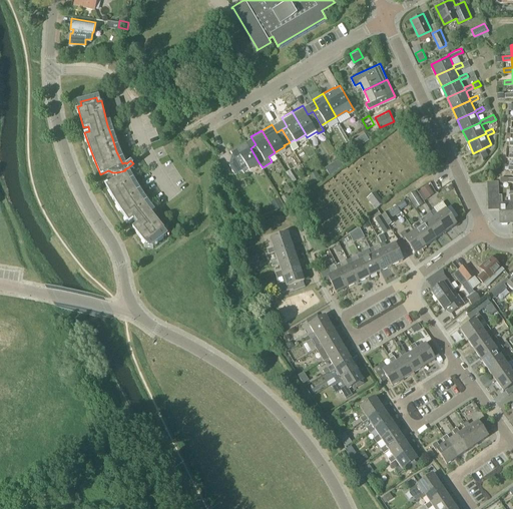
[(243,171),(259,162),(250,148),(245,139),(229,148),(235,158),(228,162),(235,172),(242,168),(243,171)]
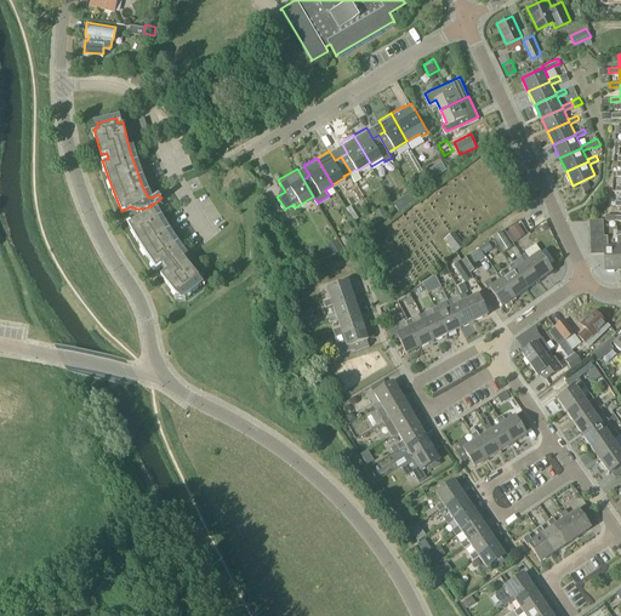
[(199,275),(180,250),(170,237),(161,223),(153,209),(127,222),(137,239),(146,254),(157,268),(161,264),(165,269),(160,273),(176,294),(180,290),(183,295),(199,283),(195,278),(199,275)]
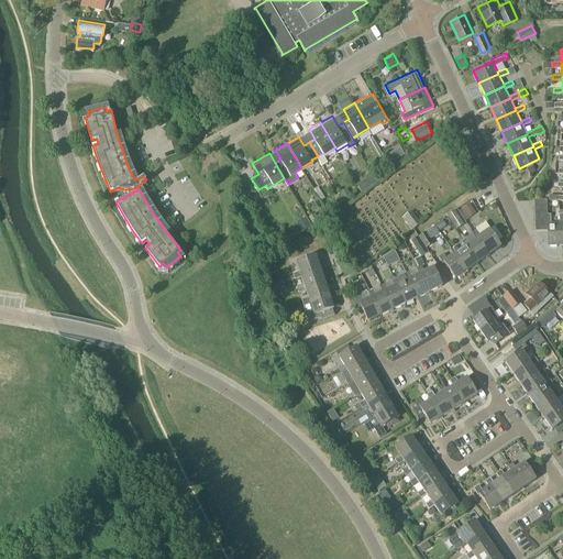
[(465,218),(476,210),(470,200),(459,208),(465,218)]
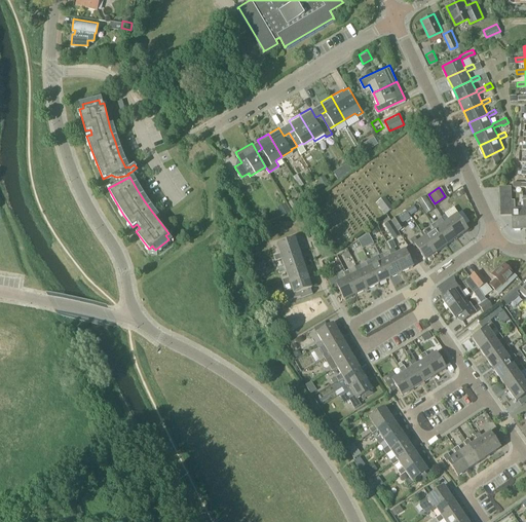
[(426,212),(434,207),(425,193),(417,198),(426,212)]
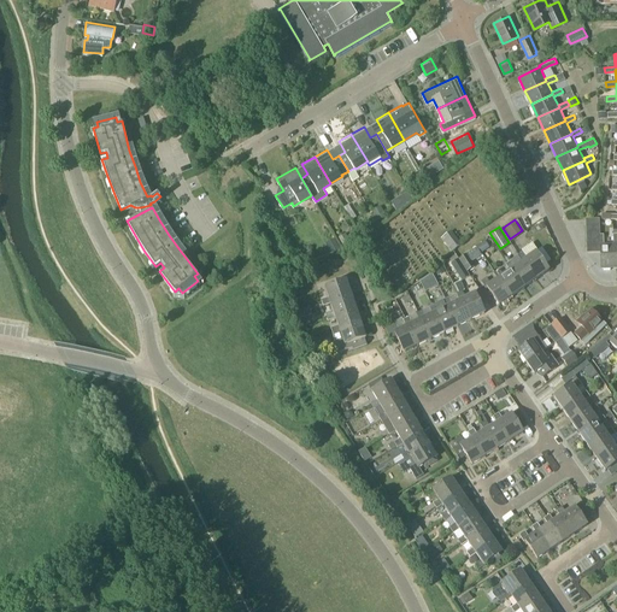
[(451,249),(462,241),(451,228),(440,235),(451,249)]
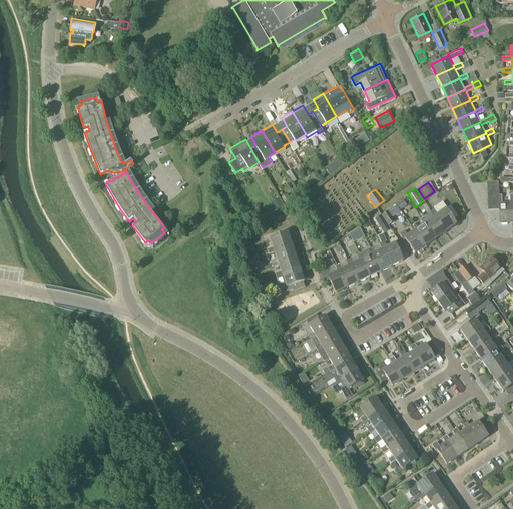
[(287,191),(281,194),(285,201),(291,197),(287,191)]
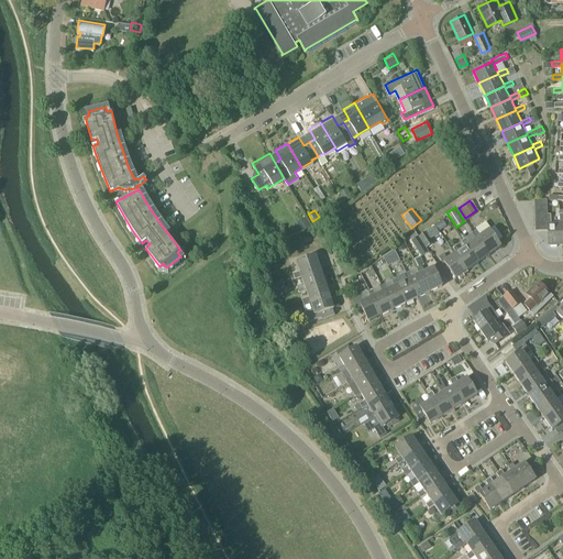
[(548,212),(545,212),(545,216),(547,222),(548,222),(548,228),(549,243),(562,242),(561,220),(560,220),(551,221),(550,212),(548,212)]
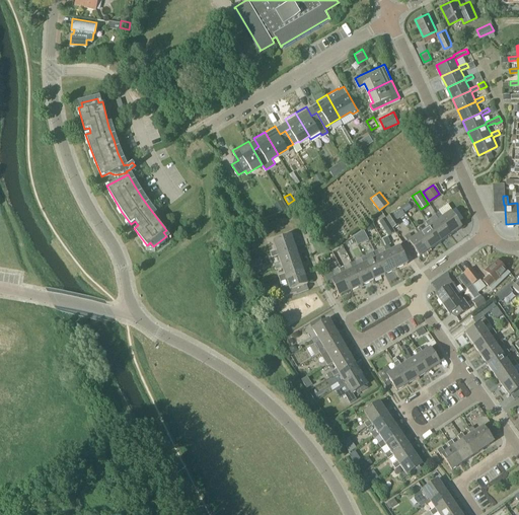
[(397,215),(414,204),(411,199),(393,209),(397,215)]
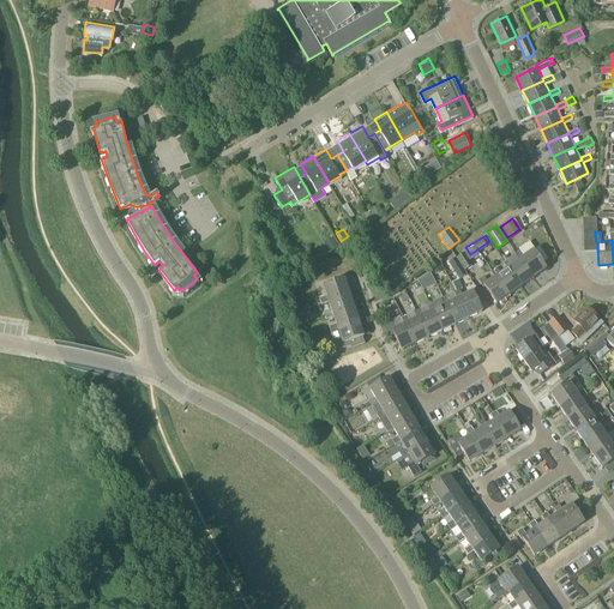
[(301,261),(314,255),(309,246),(298,252),(301,261)]
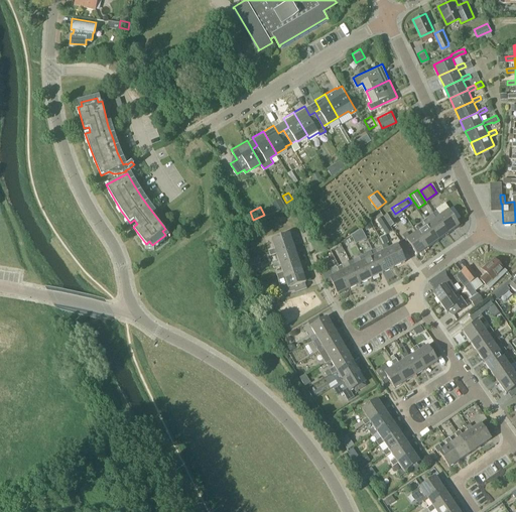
[(437,216),(447,231),(459,224),(447,208),(440,213),(437,209),(432,212),(436,217),(437,216)]
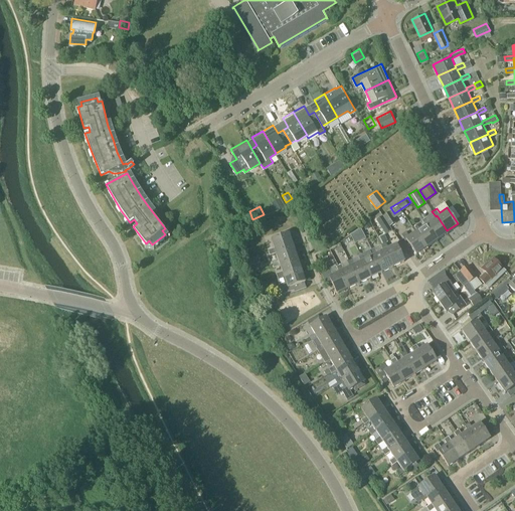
[(389,209),(383,213),(389,223),(395,219),(389,209)]
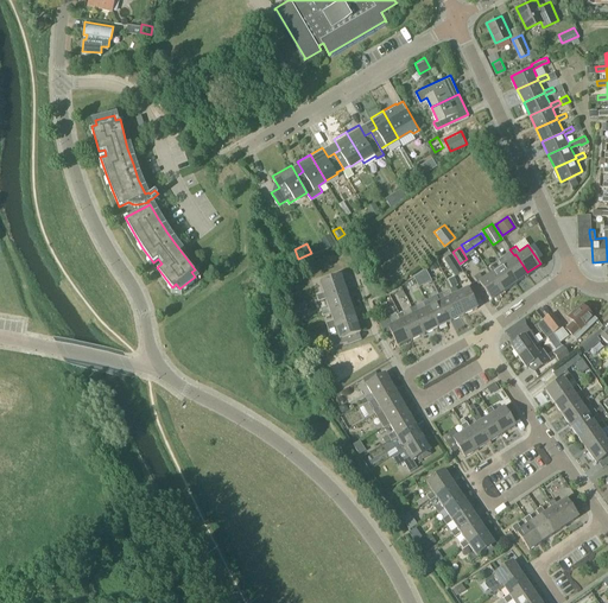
[(449,265),(456,260),(451,252),(449,248),(443,252),(445,256),(444,256),(449,265)]
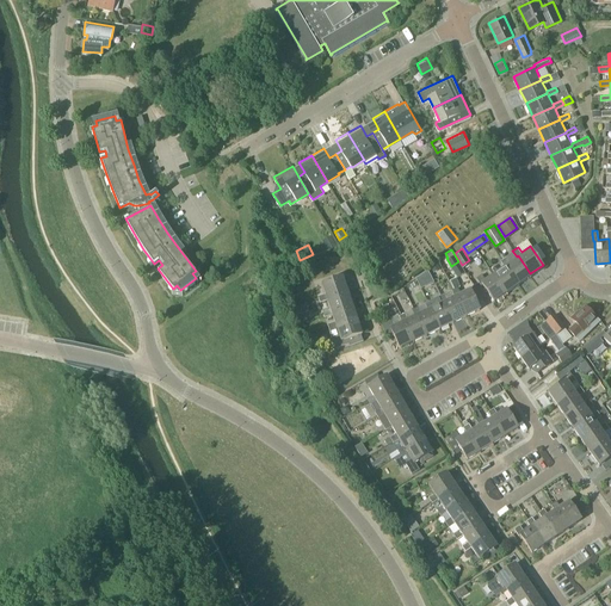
[(518,255),(517,257),(510,261),(506,255),(500,259),(505,265),(506,264),(518,282),(530,273),(518,255)]
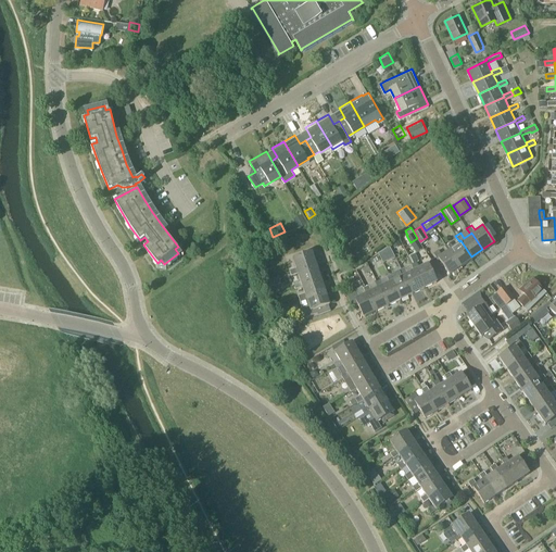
[(416,251),(422,246),(417,238),(411,242),(416,251)]
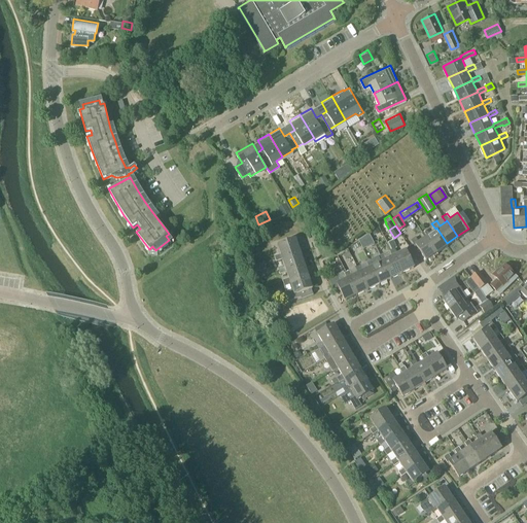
[(375,237),(385,236),(384,228),(374,230),(375,237)]
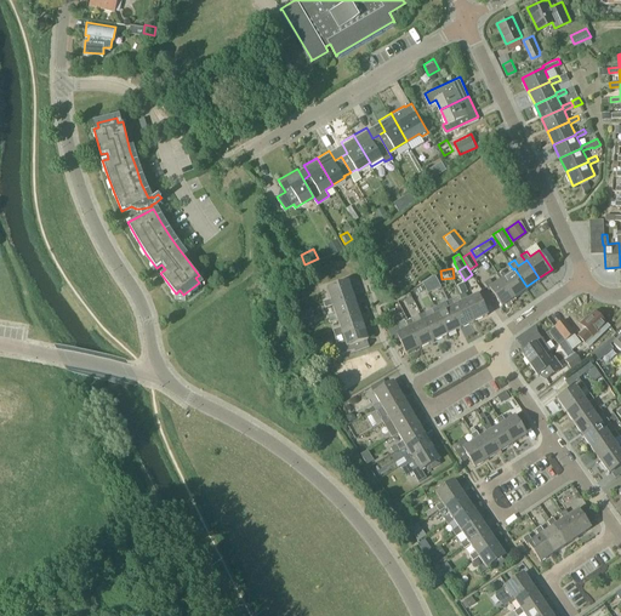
[(514,295),(527,286),(514,268),(513,269),(505,274),(501,268),(496,272),(500,278),(501,277),(514,295)]
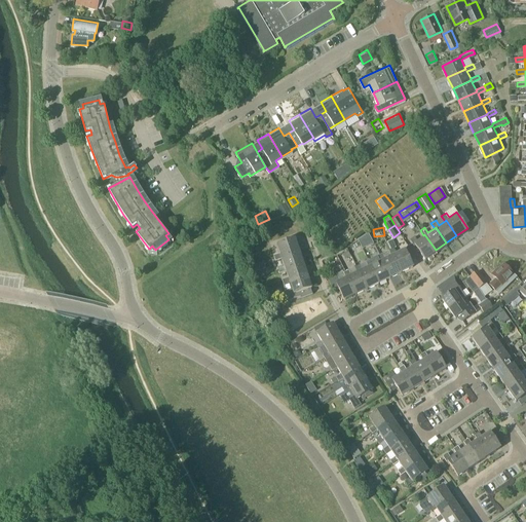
[(368,244),(373,240),(368,231),(363,234),(368,244)]
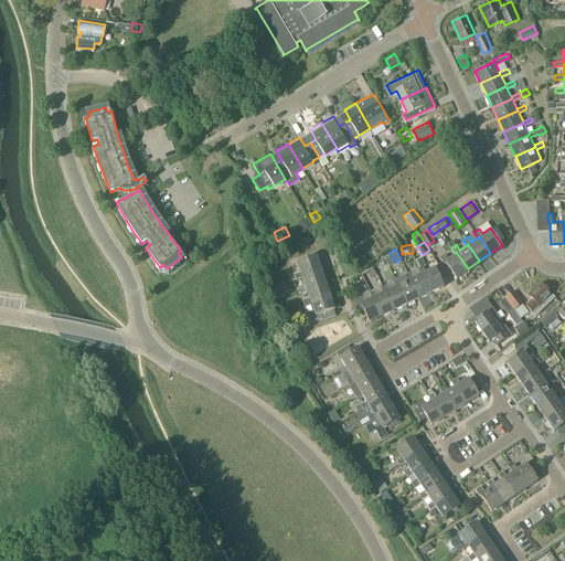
[(455,253),(448,257),(445,252),(439,255),(445,262),(446,261),(457,276),(468,268),(456,252),(455,253)]
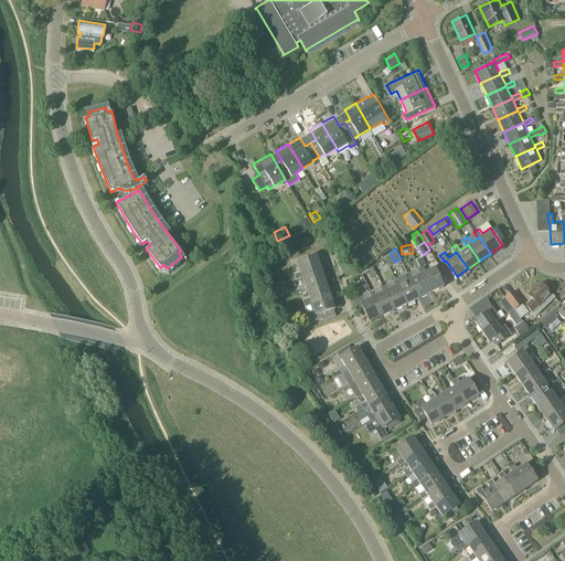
[(304,274),(322,267),(318,254),(299,261),(301,268),(294,271),(296,276),(304,274)]
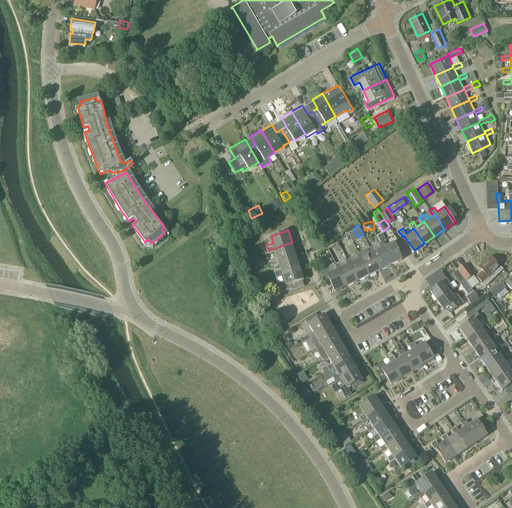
[(382,247),(389,263),(402,257),(394,241),(386,245),(383,239),(378,242),(380,247),(382,247)]
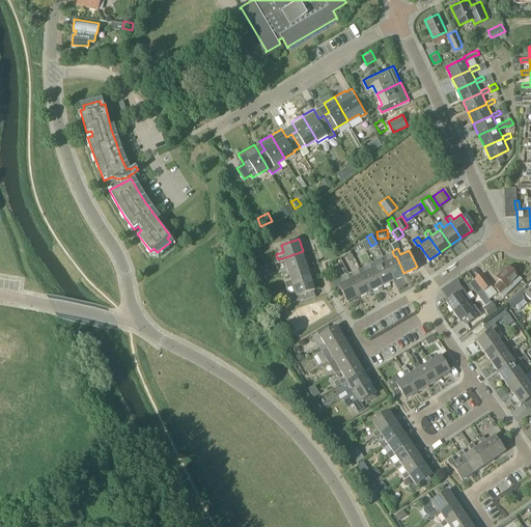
[(289,269),(307,262),(303,251),(285,257),(287,264),(280,266),(282,272),(289,270),(289,269)]
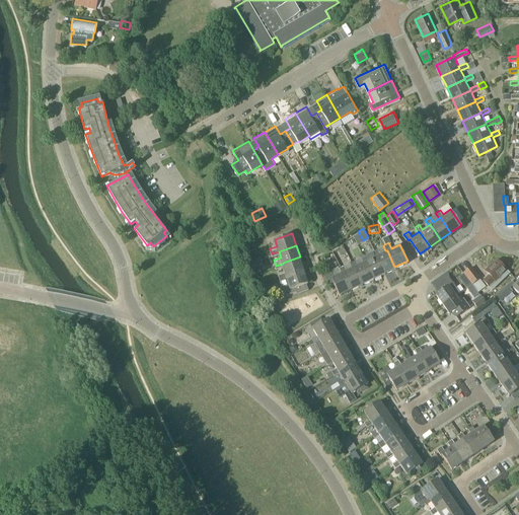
[(385,250),(379,253),(376,248),(372,250),(374,256),(376,255),(384,272),(394,267),(387,250),(385,250)]
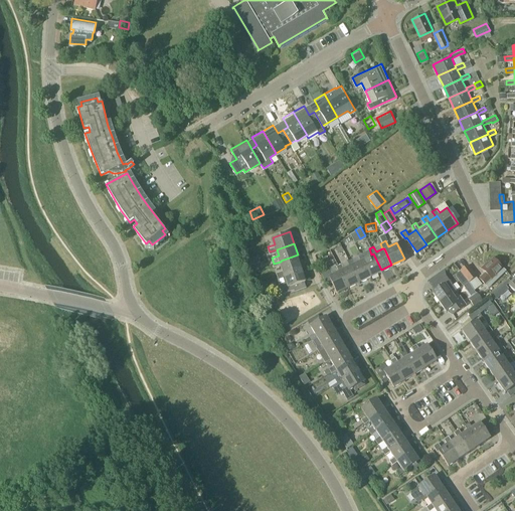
[(371,254),(365,257),(363,251),(358,253),(360,260),(361,260),(362,259),(370,276),(381,270),(373,253),(371,254)]
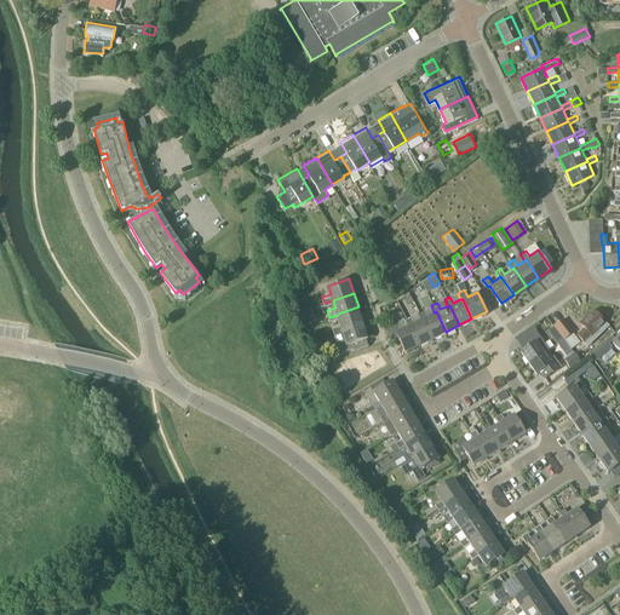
[(343,328),(363,321),(359,306),(338,314),(338,315),(340,322),(333,325),(336,332),(343,328)]
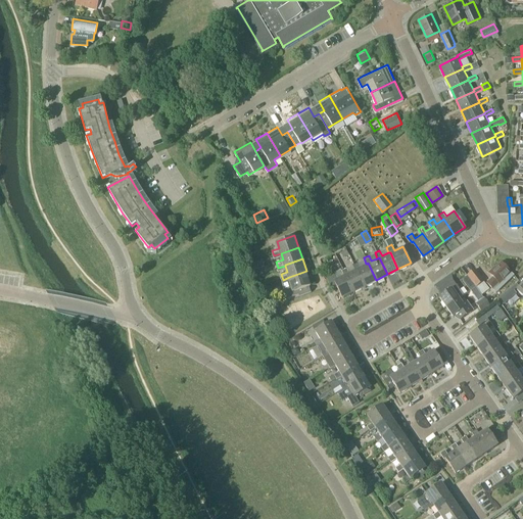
[(511,271),(502,261),(495,266),(494,265),(488,271),(492,275),(486,281),(492,287),(504,276),(505,276),(511,271)]
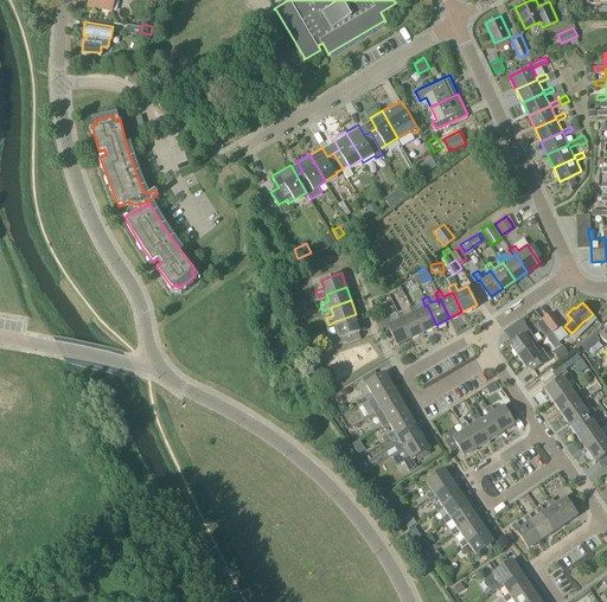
[(426,306),(425,306),(417,309),(414,303),(409,306),(411,312),(413,312),(423,331),(436,325),(427,305),(426,306)]
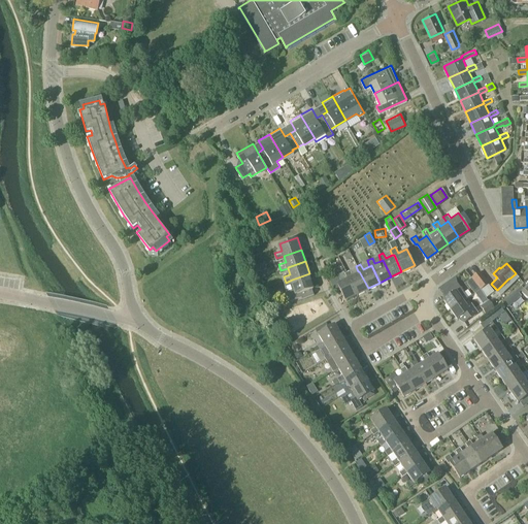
[(359,271),(358,271),(352,274),(349,269),(344,271),(347,277),(348,276),(356,294),(368,288),(359,271)]
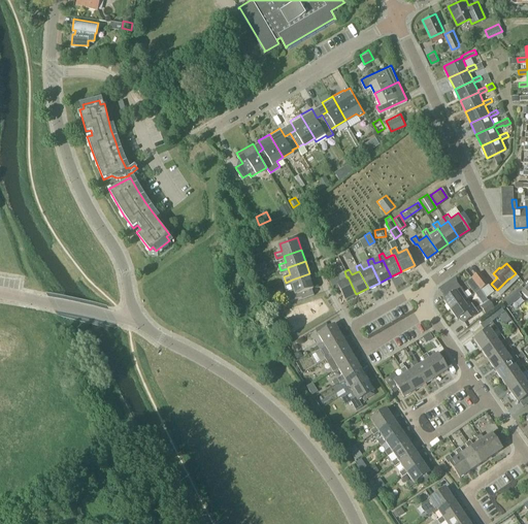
[(494,289),(488,282),(489,281),(480,269),(471,275),(481,288),(487,295),(494,289)]
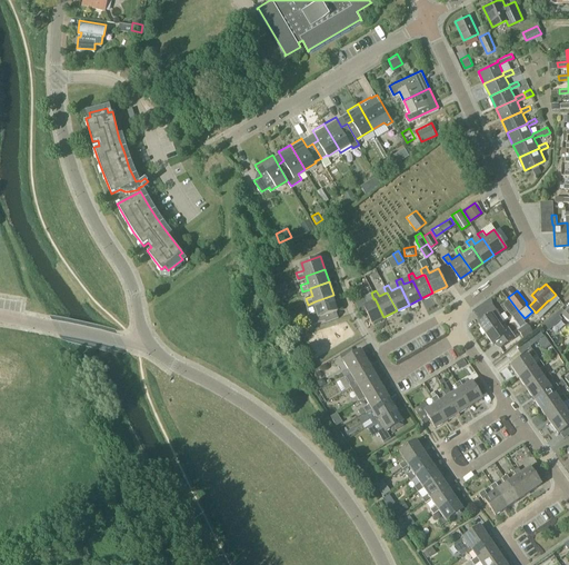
[(315,301),(318,309),(310,311),(310,313),(309,313),(312,323),(325,318),(323,313),(338,308),(333,295),(315,301)]
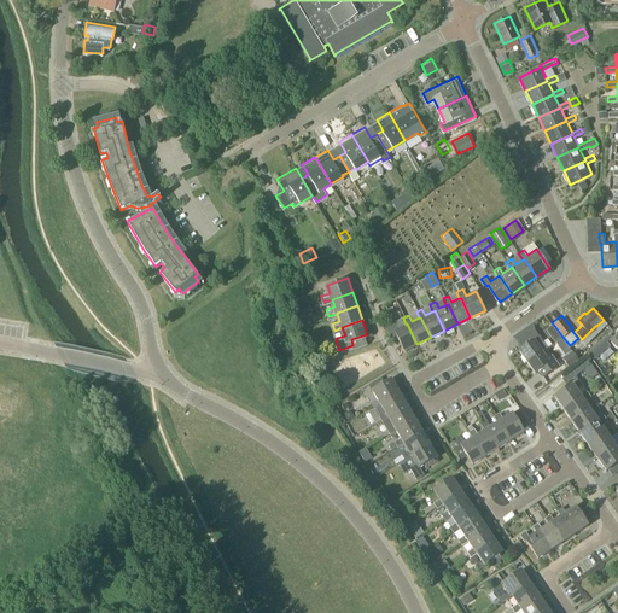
[(407,323),(406,325),(398,328),(395,321),(385,326),(391,339),(397,337),(403,350),(417,344),(407,323)]
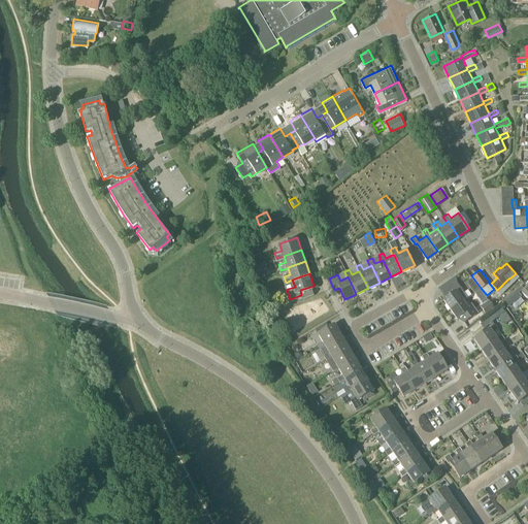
[(450,307),(463,298),(459,293),(464,290),(457,280),(442,289),(447,294),(442,297),(450,307)]
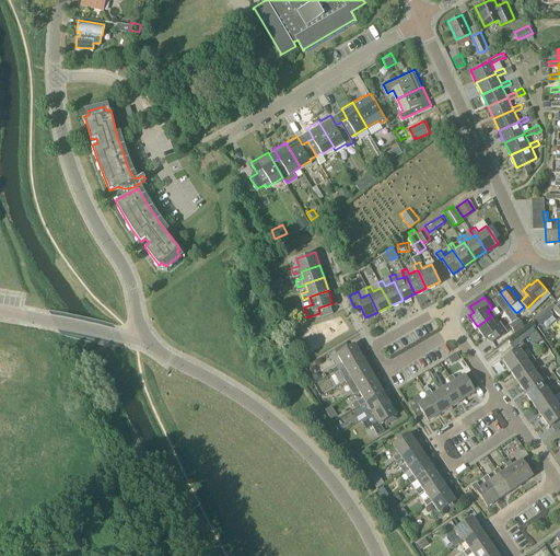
[(539,325),(553,313),(550,310),(556,305),(553,303),(534,319),(539,325)]
